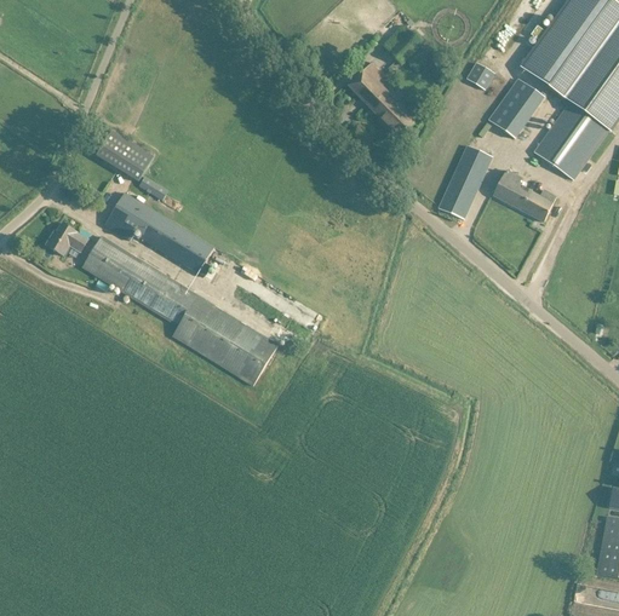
[(515,0),(509,9),(520,16),(531,0),(515,0)]
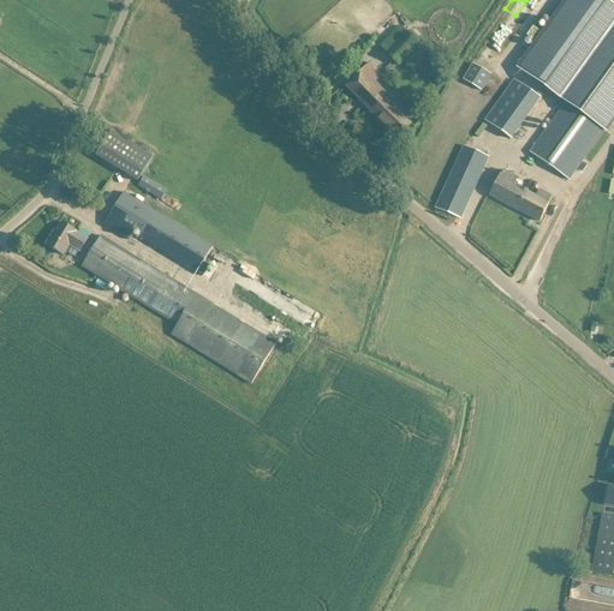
[(613,114),(613,4),(608,0),(562,0),(516,65),(565,101),(603,129),(613,114)]
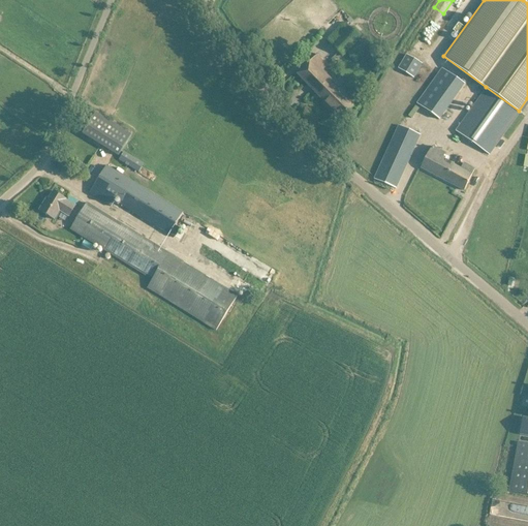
[(356,35),(341,22),(324,39),(340,54),(356,35)]
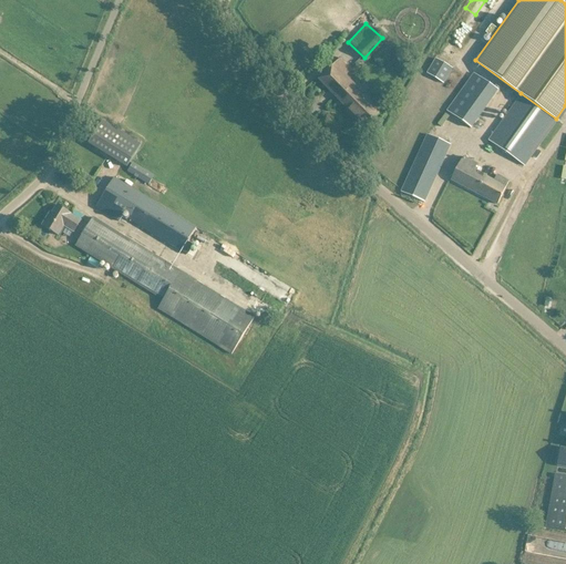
[(441,80),(450,65),(435,55),(426,71),(441,80)]
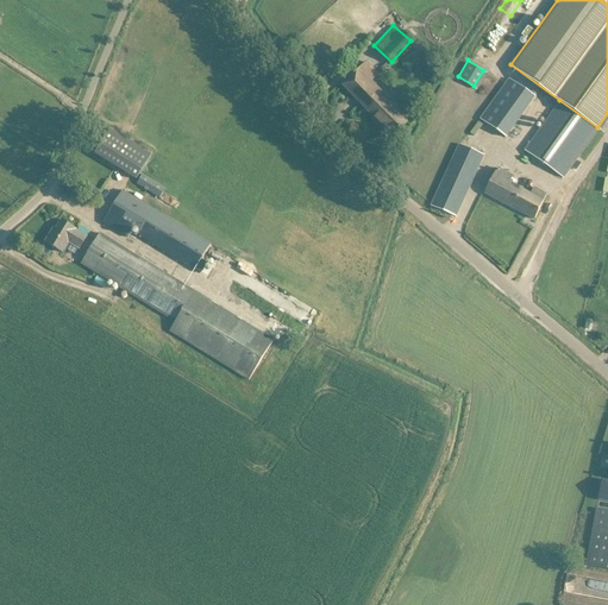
[(392,133),(400,125),(405,120),(394,109),(397,107),(370,80),(376,74),(363,61),(342,82),(392,133)]
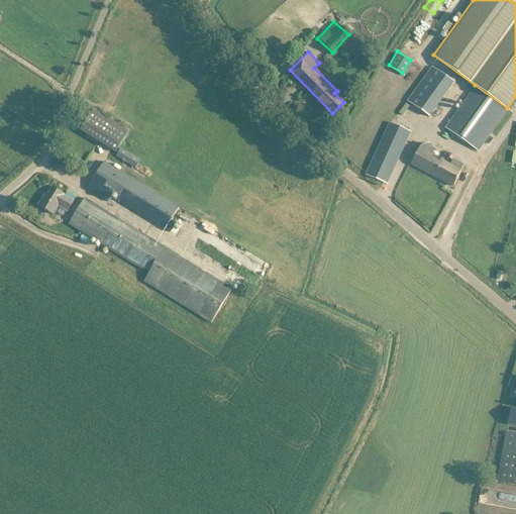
[(449,85),(453,80),(431,64),(427,70),(407,98),(428,114),(433,107),(422,99),(437,77),(449,85)]
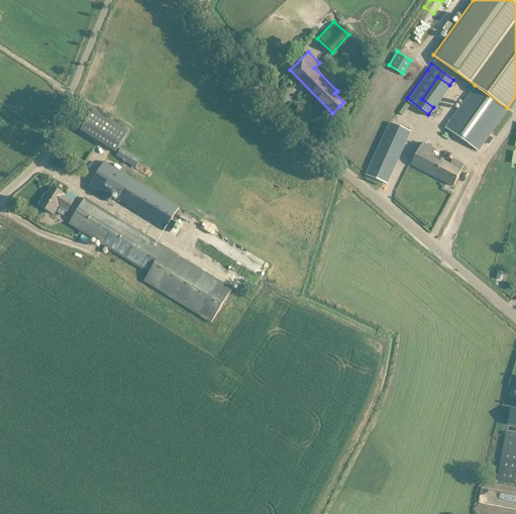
[(475,85),(445,126),(478,149),(507,108),(475,85)]
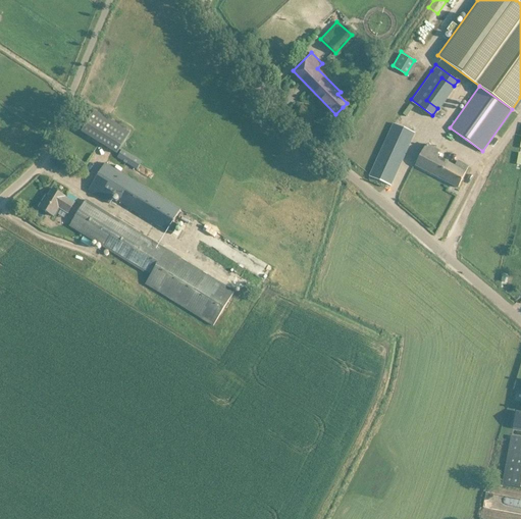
[(81,130),(115,151),(128,131),(93,108),(81,130)]
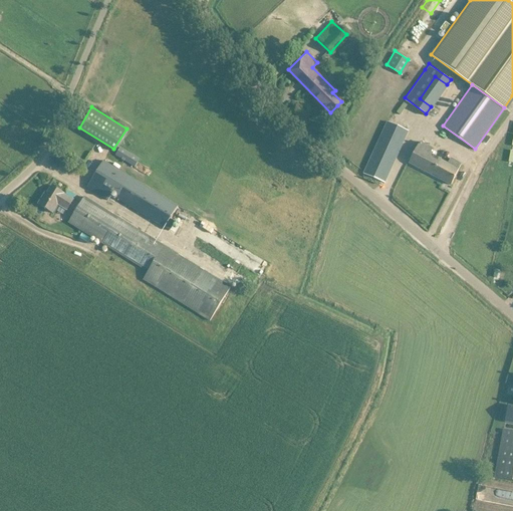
[(383,181),(406,130),(407,128),(386,118),(362,172),(383,181)]
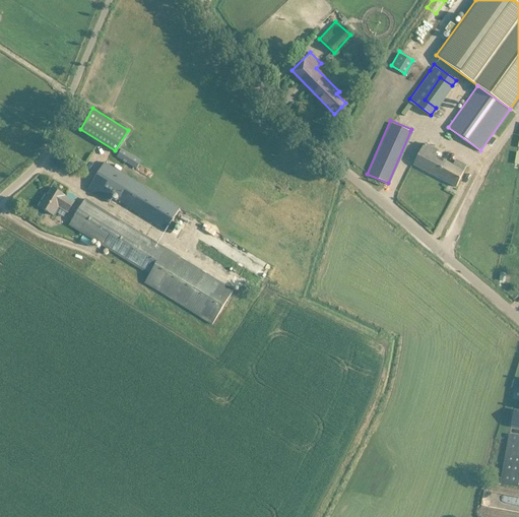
[(437,175),(444,162),(433,155),(437,147),(425,141),(413,163),(437,175)]
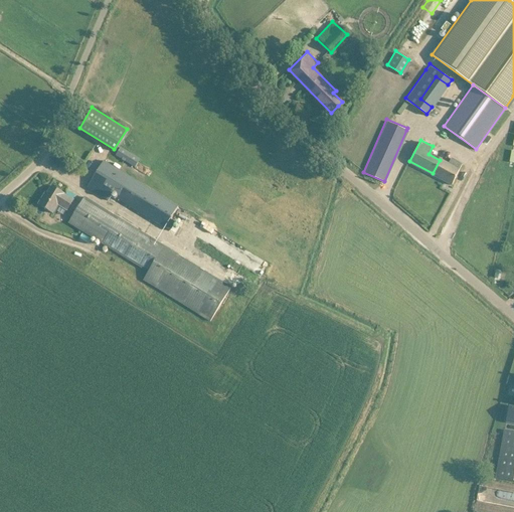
[(120,144),(115,153),(134,165),(139,156),(120,144)]
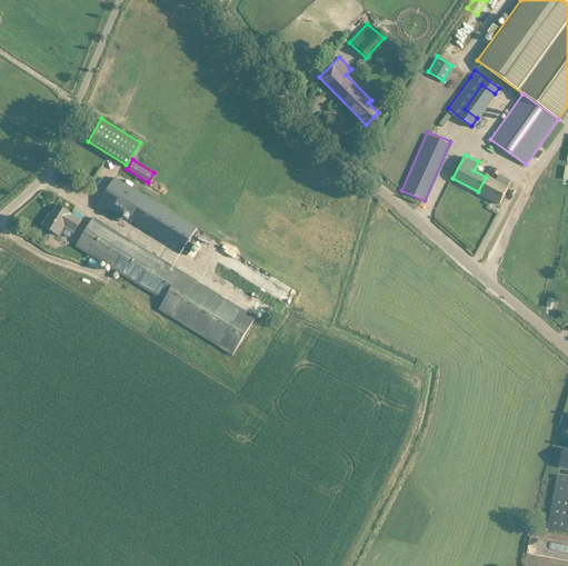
[(81,170),(79,176),(86,179),(89,174),(81,170)]
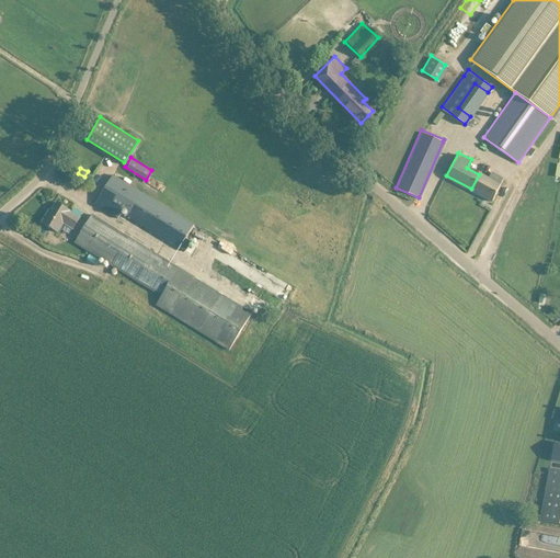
[(491,198),(502,178),(503,175),(491,170),(487,178),(479,174),(471,189),(491,198)]
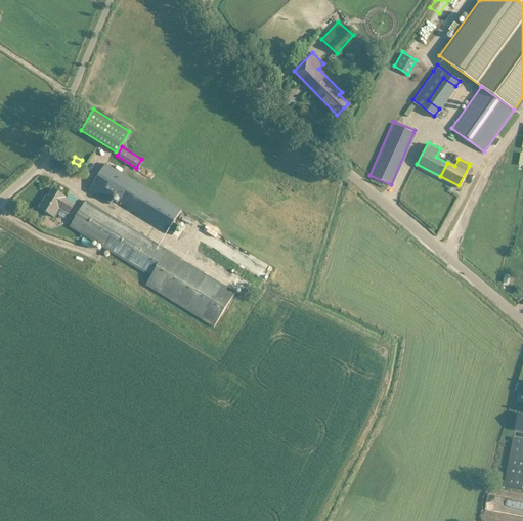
[(167,229),(180,208),(104,161),(87,188),(110,202),(114,194),(119,197),(118,200),(167,229)]
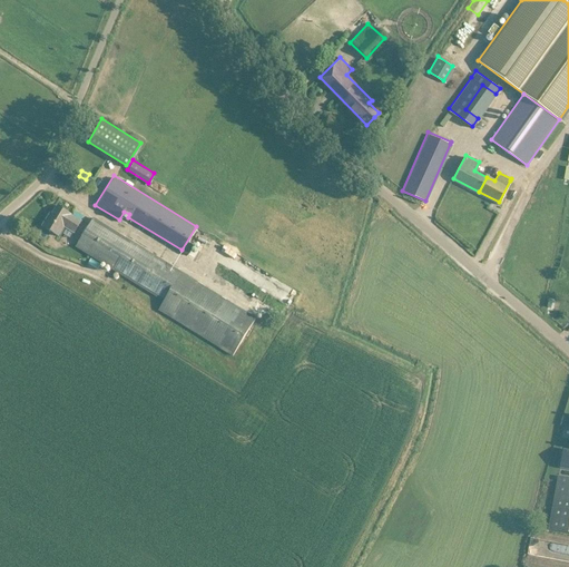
[(48,216),(47,215),(41,224),(58,234),(64,224),(72,231),(80,218),(56,204),(48,216)]
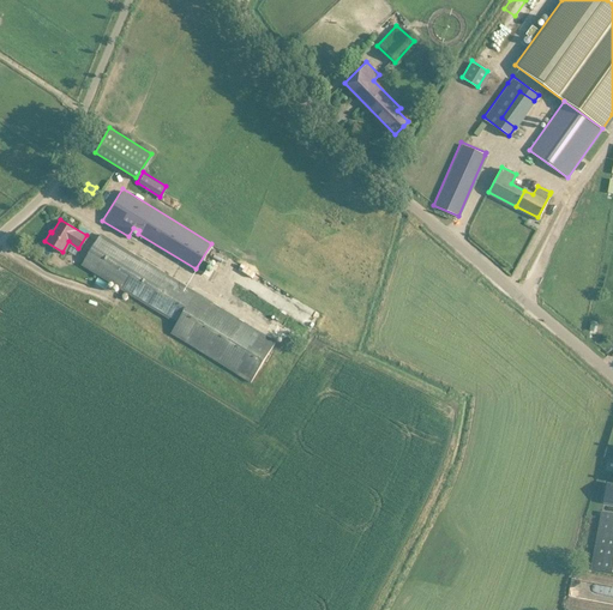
[(169,331),(247,379),(250,380),(275,340),(100,233),(80,263),(91,269),(175,321),(169,331)]
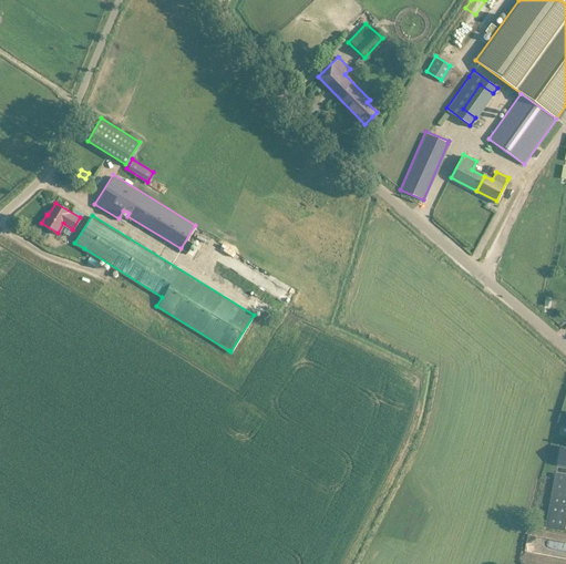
[(565,445),(559,445),(556,463),(565,464),(565,445)]
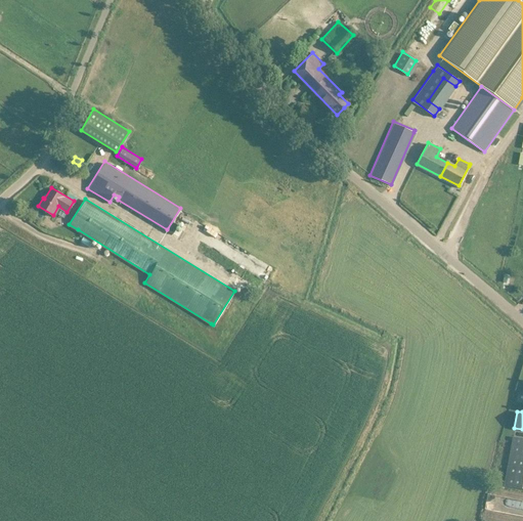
[(522,437),(512,435),(503,484),(522,487),(522,437)]
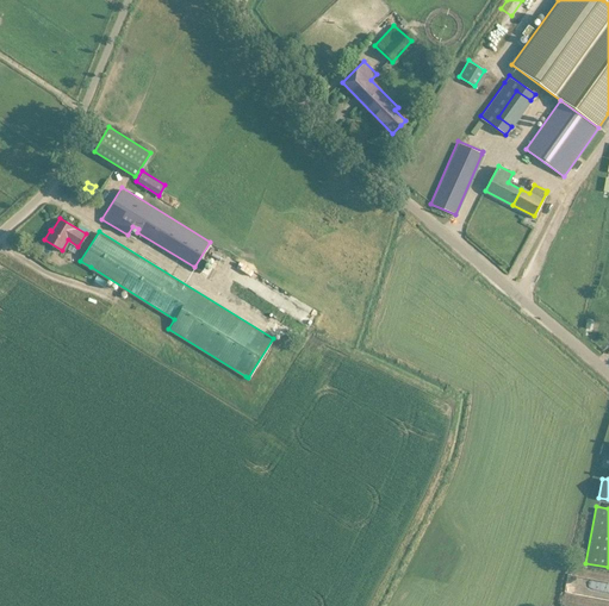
[(572,574),(573,589),(585,589),(584,574),(572,574)]
